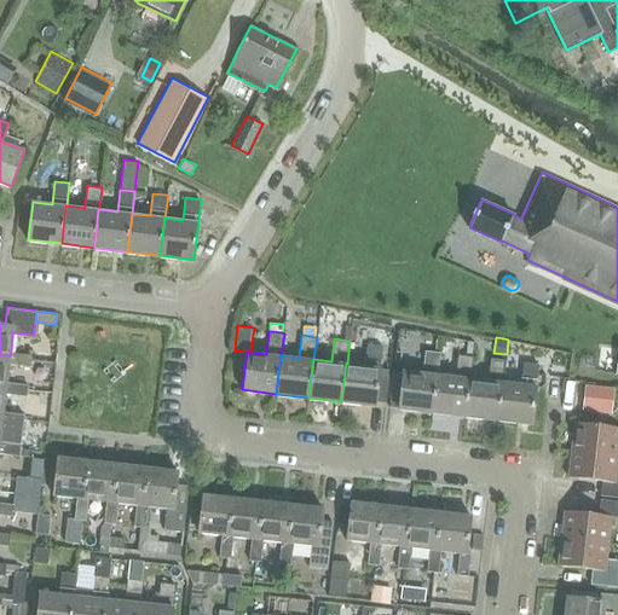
[(380,367),(382,344),(368,343),(364,365),(347,364),(346,363),(341,401),(375,405),(376,400),(386,401),(390,369),(380,367)]
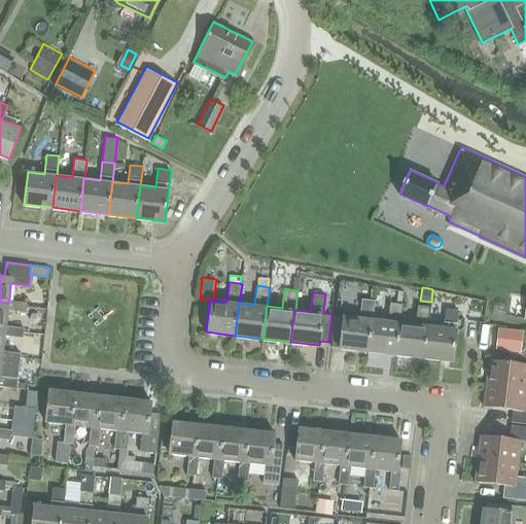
[(525,297),(516,293),(513,304),(525,307),(525,297)]
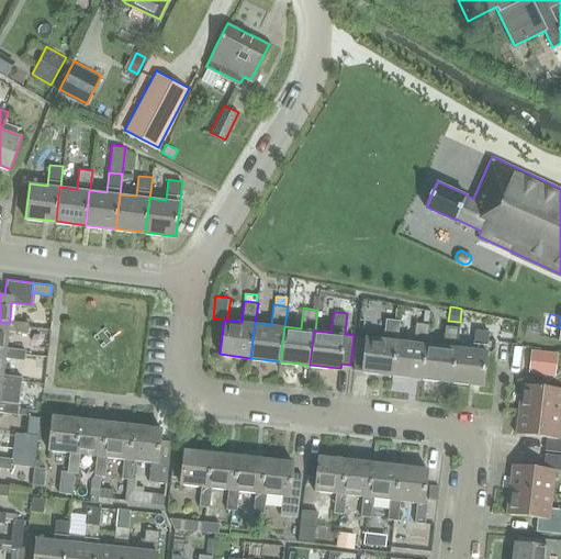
[(354,369),(362,370),(392,375),(396,339),(397,339),(400,320),(386,317),(383,338),(357,335),(354,369)]
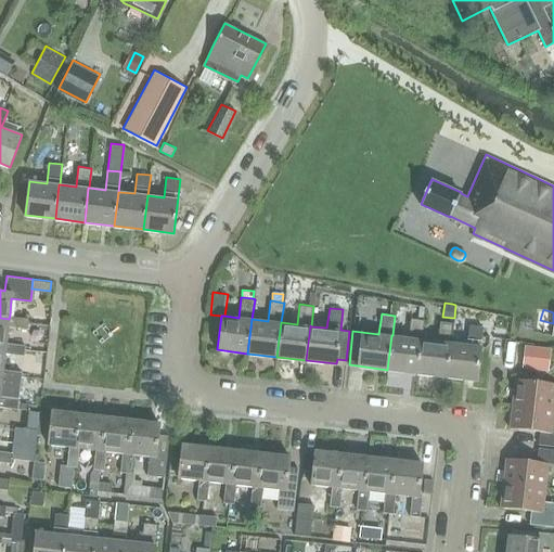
[(0,345),(5,346),(7,342),(8,325),(27,328),(28,318),(10,315),(9,319),(0,318),(0,345)]
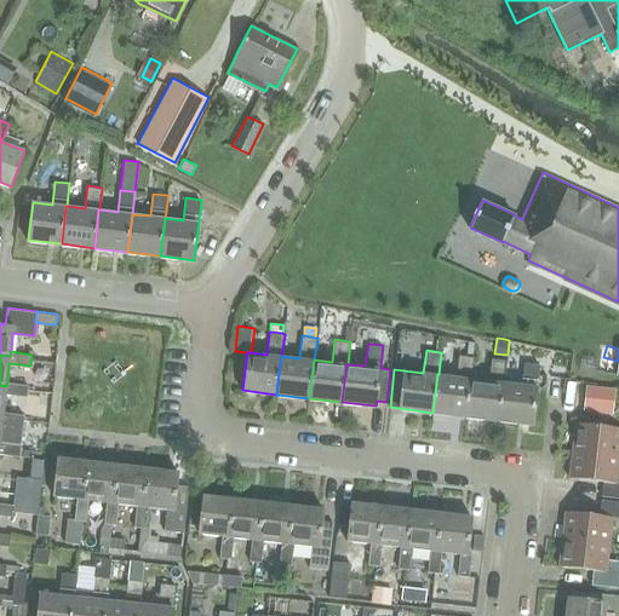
[(470,378),(471,378),(474,356),(459,353),(457,376),(439,374),(437,374),(433,413),(466,416),(470,378)]
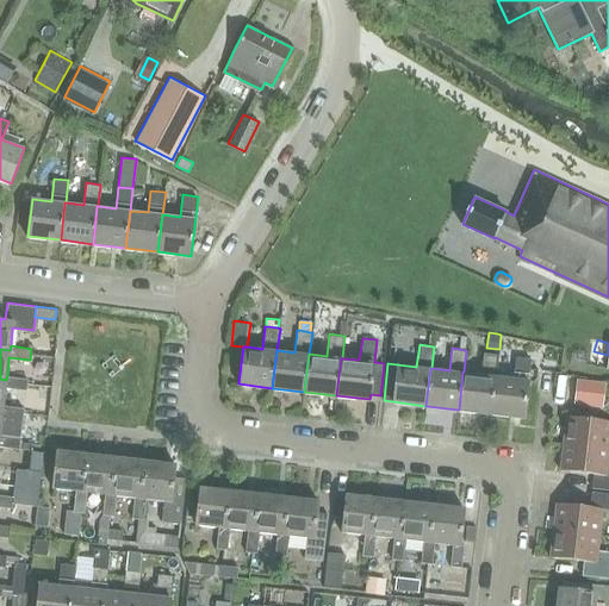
[(495,376),(496,376),(498,354),(484,353),(482,374),(464,372),(463,372),(459,410),(491,413),(495,376)]
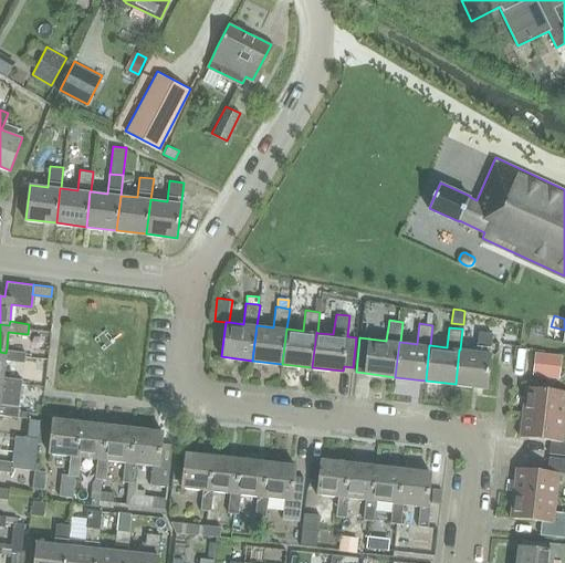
[(477,351),(460,350),(459,350),(456,384),(485,387),(492,332),(479,331),(477,351)]
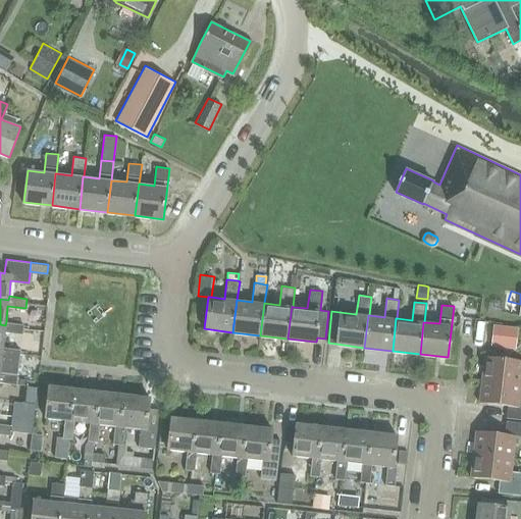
[(0,350),(2,350),(3,347),(4,330),(22,332),(23,323),(6,321),(5,325),(0,324),(0,350)]
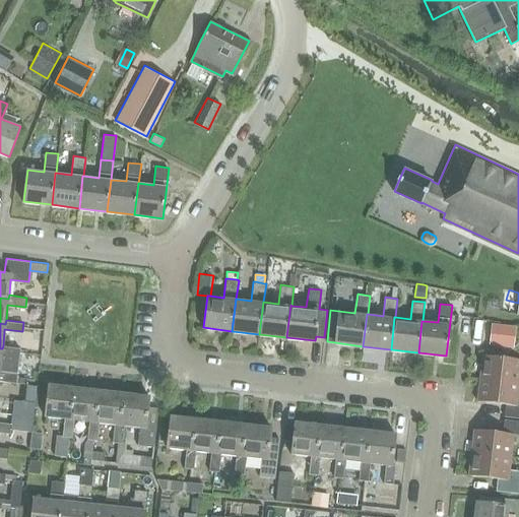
[(493,322),(490,343),(512,346),(515,325),(493,322)]
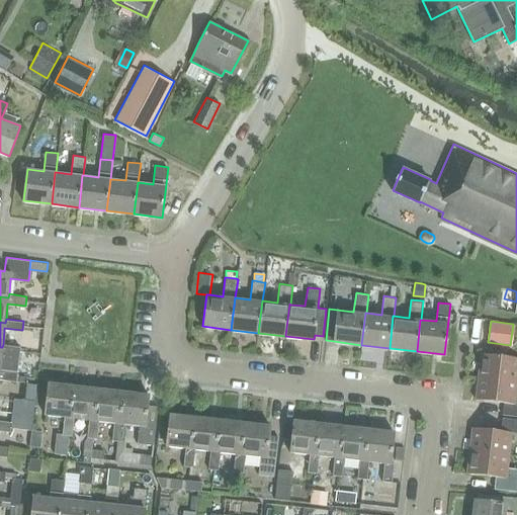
[(0,364),(1,353),(19,355),(20,346),(3,344),(2,347),(0,347),(0,364)]
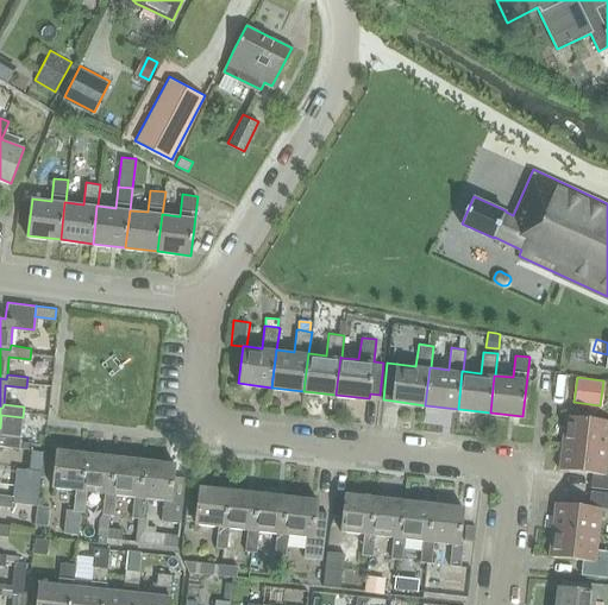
[(607,418),(565,414),(562,441),(607,446),(607,418)]
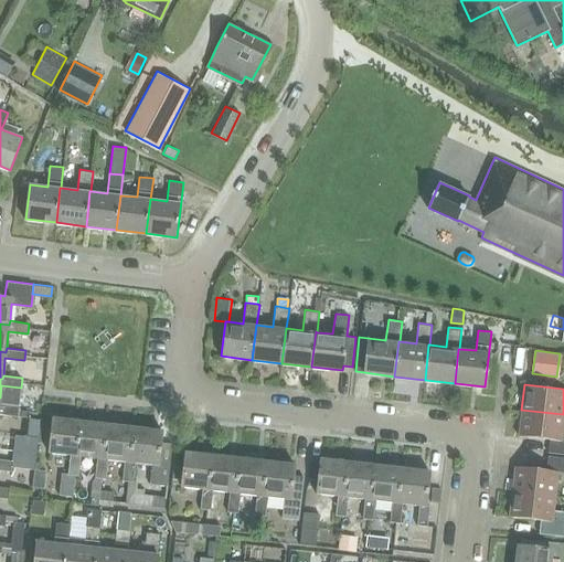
[(0,412),(18,415),(19,410),(19,404),(0,402),(0,412)]
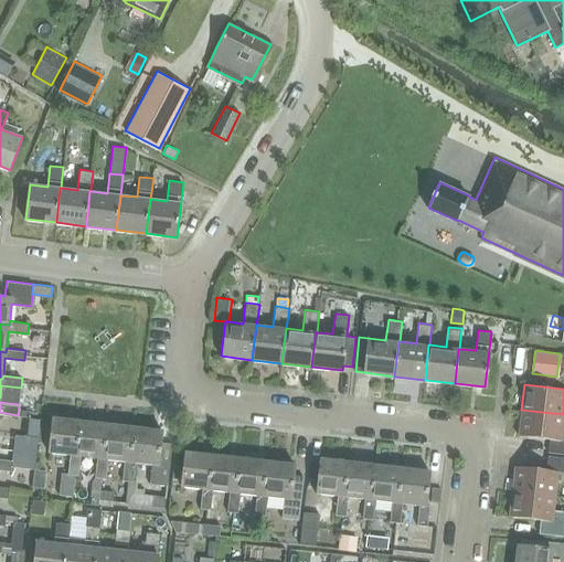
[(563,414),(521,410),(519,434),(550,438),(547,452),(563,453),(563,439),(561,439),(563,423),(563,414)]
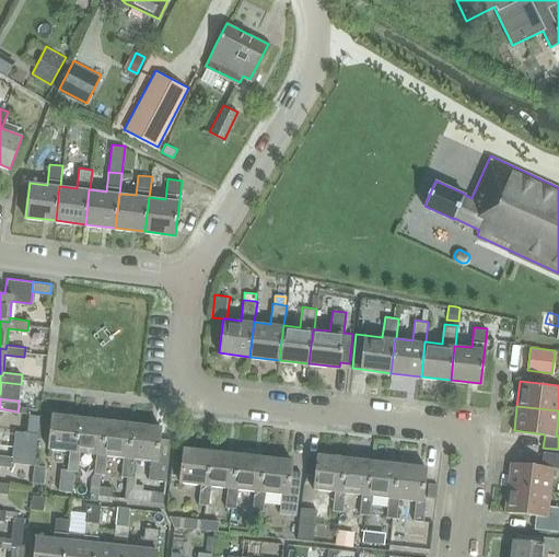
[(51,413),(48,447),(69,450),(67,468),(76,470),(78,470),(80,451),(76,450),(80,416),(51,413)]
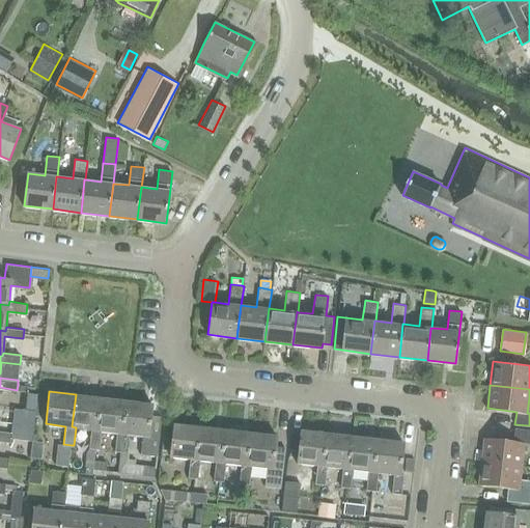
[(76,394),(72,426),(76,427),(91,429),(89,447),(95,448),(99,448),(101,431),(98,429),(101,397),(76,394)]
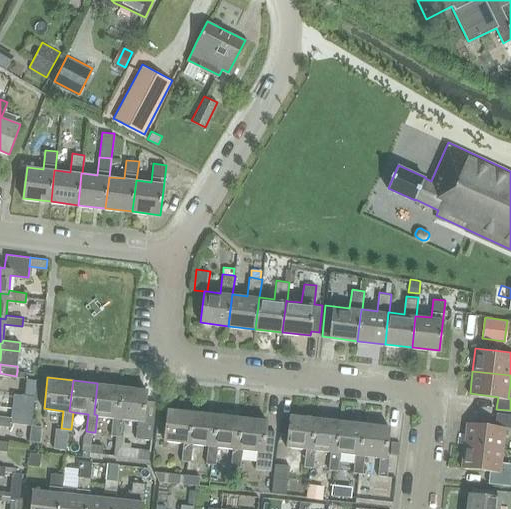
[(120,435),(120,434),(122,418),(119,417),(122,386),(97,383),(94,414),(97,415),(113,416),(111,434),(116,435),(120,435)]
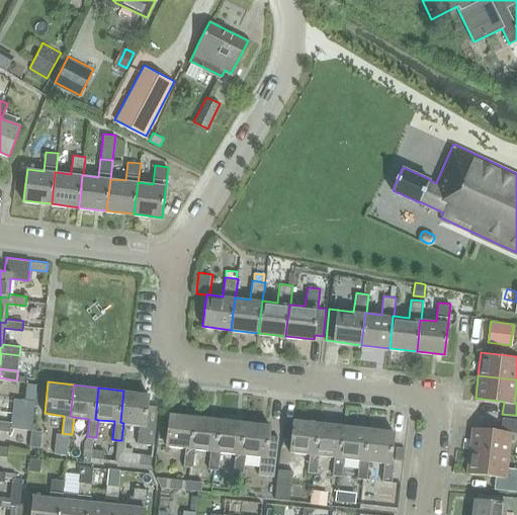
[(137,442),(153,444),(158,406),(148,404),(149,394),(123,391),(120,422),(123,423),(139,424),(137,442)]
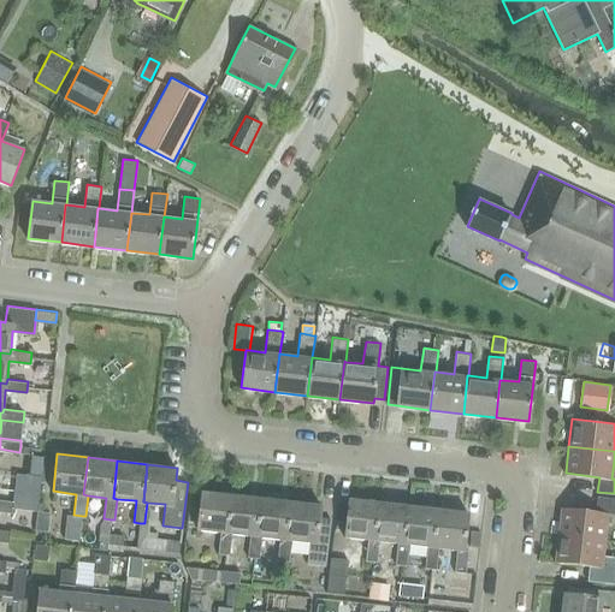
[(16,473),(15,489),(39,493),(41,476),(16,473)]
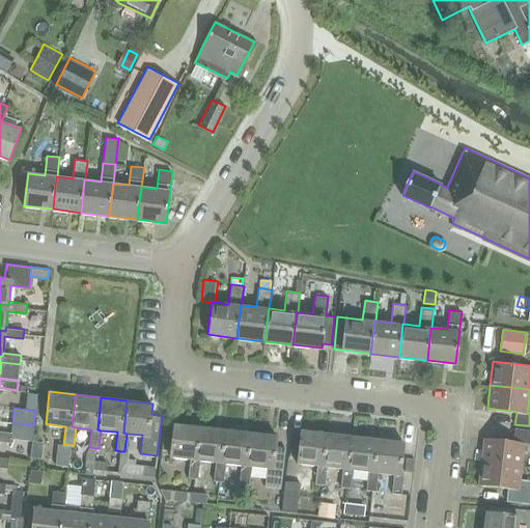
[(12,422),(11,432),(11,437),(31,440),(33,425),(12,422)]
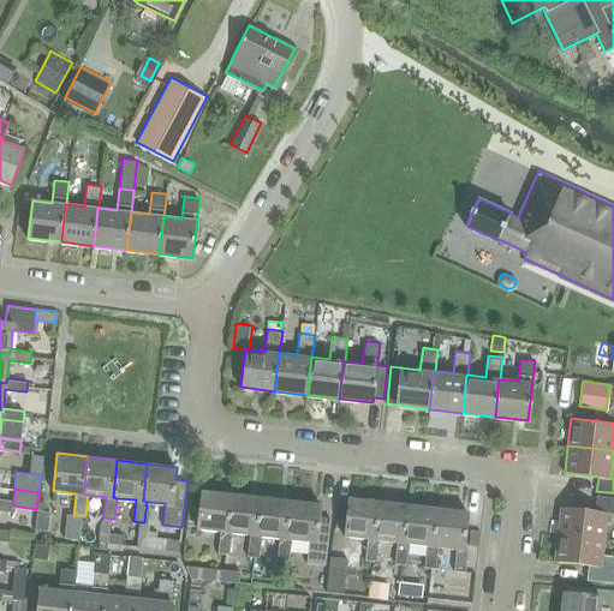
[(227,531),(232,493),(201,490),(197,527),(220,531),(218,551),(230,552),(232,532),(227,531)]
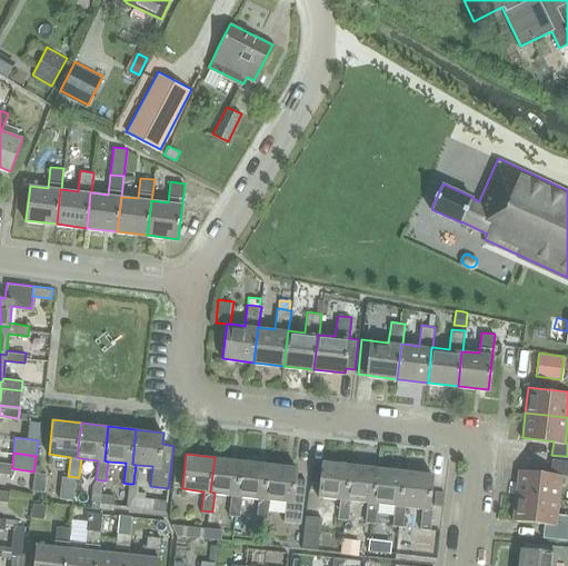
[(210,492),(215,493),(231,494),(229,514),(239,515),(241,496),(238,495),(241,460),(215,457),(210,492)]
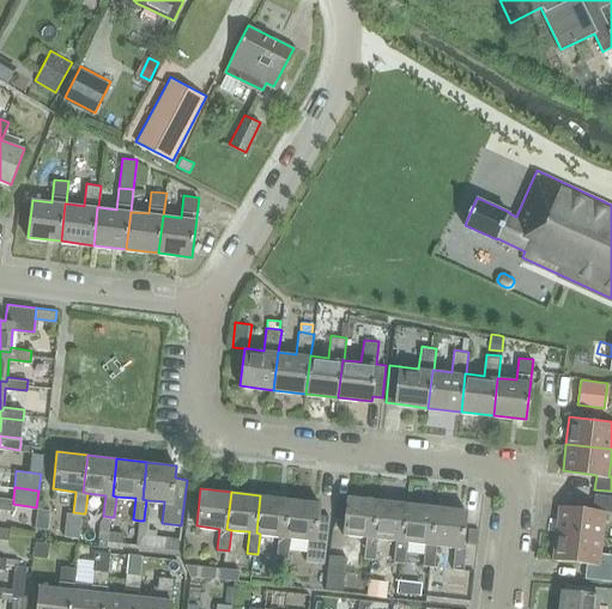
[(593,509),(559,504),(556,531),(601,536),(605,510),(611,511),(611,494),(595,493),(593,509)]
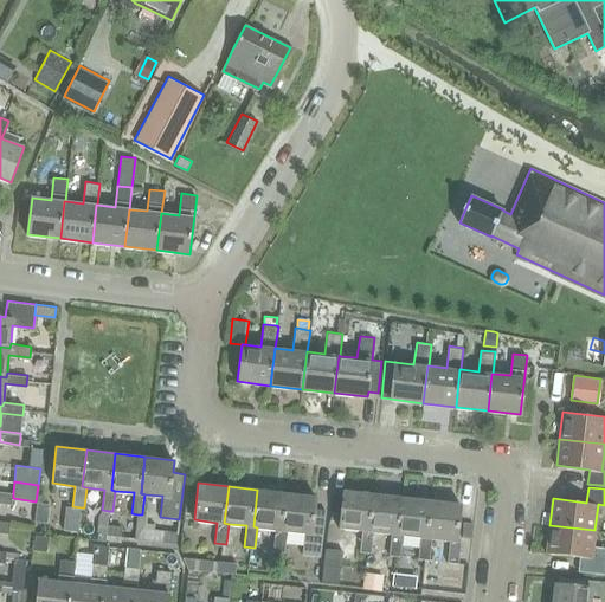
[(13,492),(0,490),(0,502),(12,503),(13,498),(13,492)]
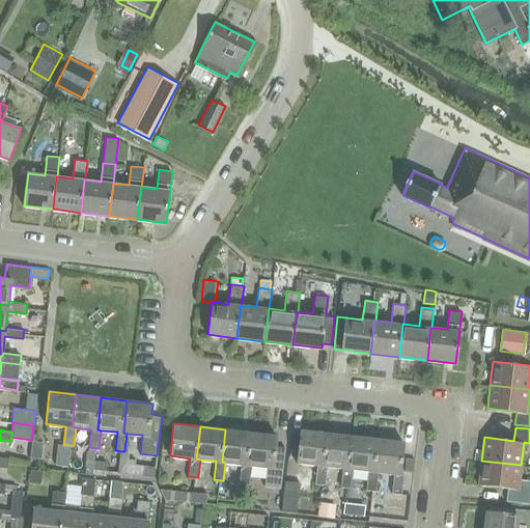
[(222,462),(225,463),(242,464),(240,482),(249,483),(251,465),(247,465),(251,433),(225,429),(222,462)]
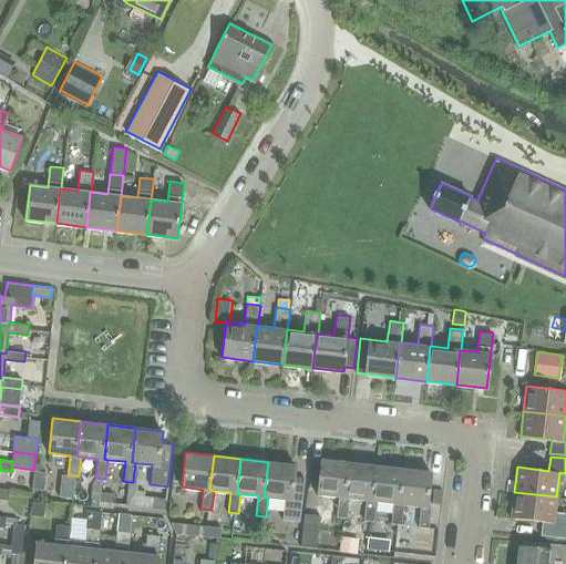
[(346,496),(349,462),(321,459),(317,494),(339,496),(337,515),(347,518),(349,498),(346,496)]
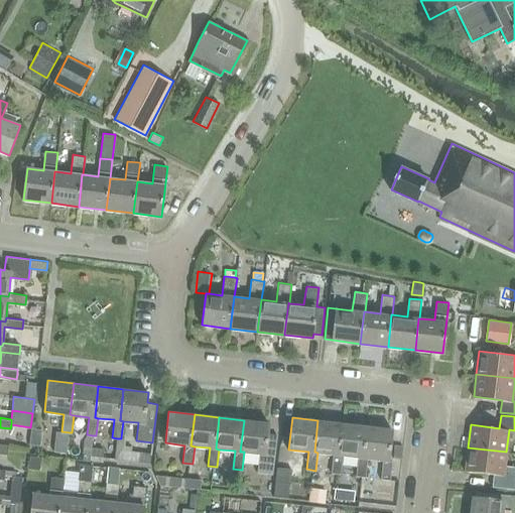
[(272,473),(277,434),(268,432),(269,423),(244,420),(240,452),(244,452),(259,454),(257,472),(272,473)]
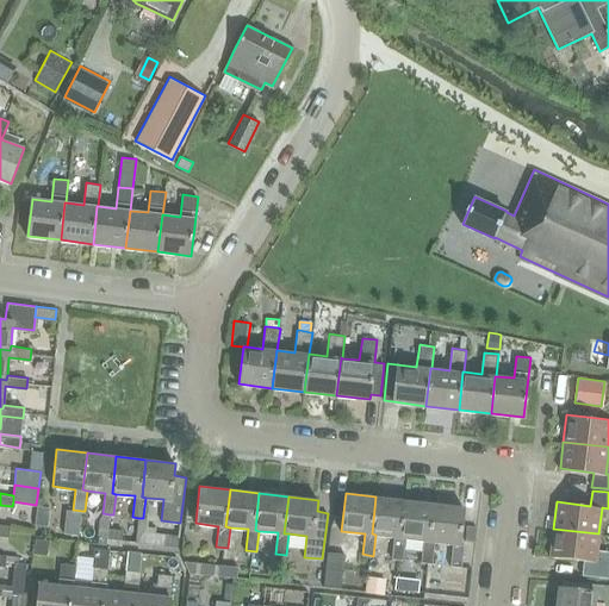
[(372,533),(376,535),(395,537),(391,557),(403,558),(405,538),(401,537),(405,500),(376,497),(372,533)]
